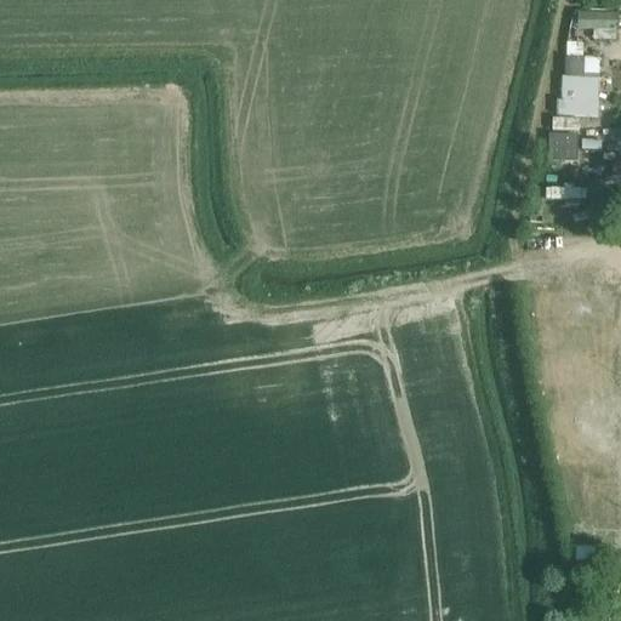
[(596,117),(598,57),(560,56),(558,115),(596,117)]
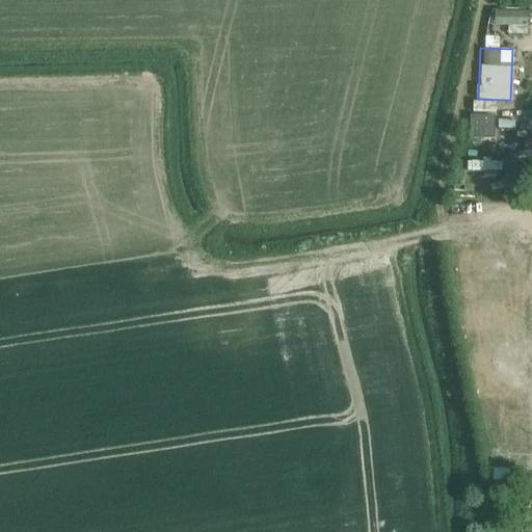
[(485,140),(499,139),(497,120),(483,121),(485,140)]
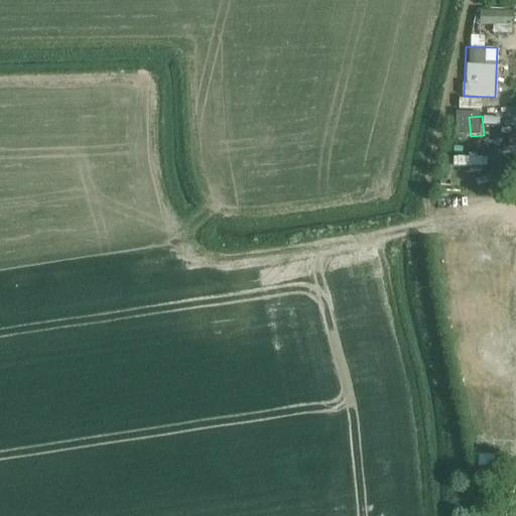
[(488,118),(485,133),(495,136),(499,121),(488,118)]
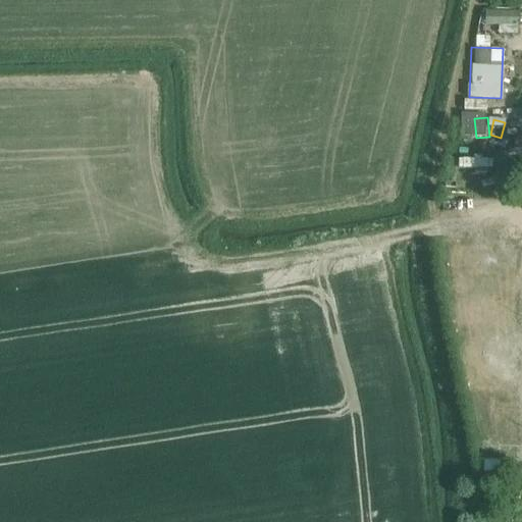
[(491,156),(458,156),(458,167),(491,167),(491,156)]
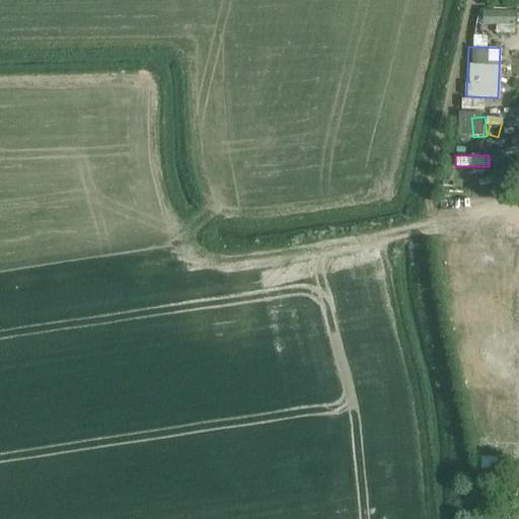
[(495,460),(480,459),(480,467),(495,468),(495,460)]
